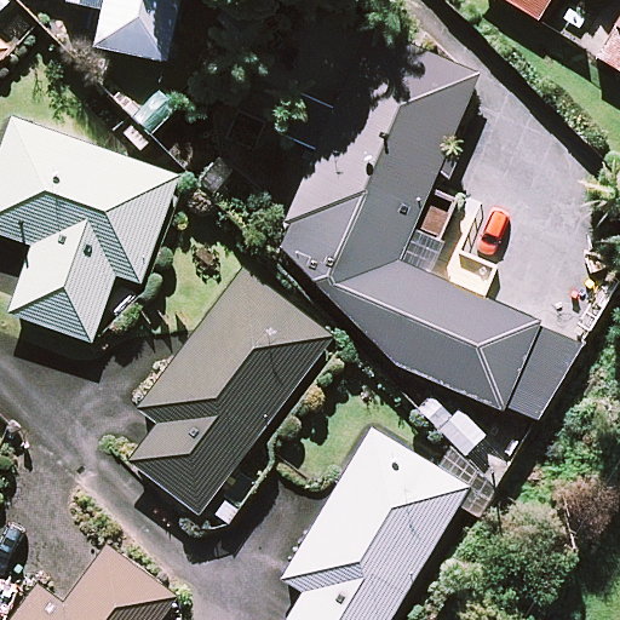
[(181,0),(102,0),(99,50),(166,64),(181,0)]
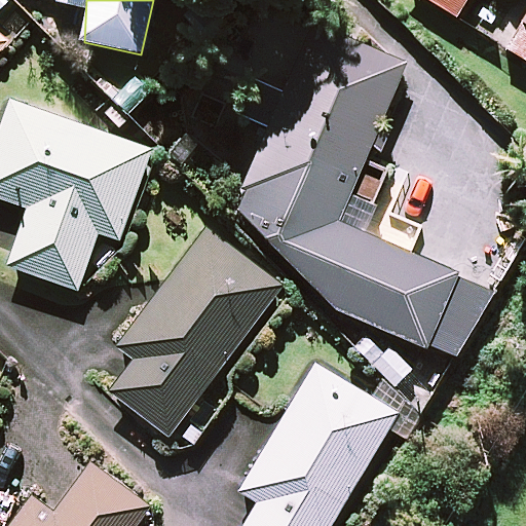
[(525,0),(413,0),(459,28),(476,0),(525,0),(525,15),(505,49),(525,62),(525,0)]
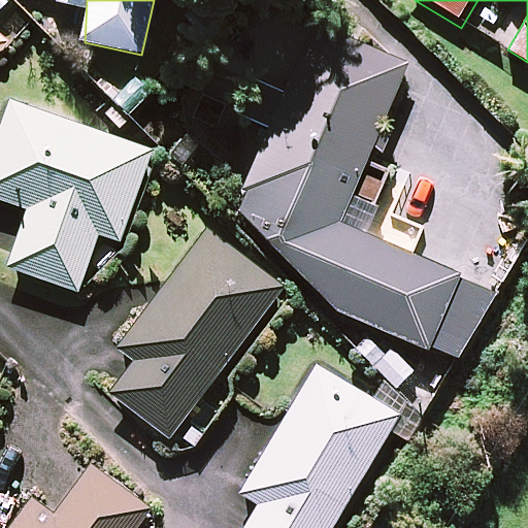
[(416,67),(318,28),(238,212),(334,307),(433,351),(464,279),(343,226),(416,67)]
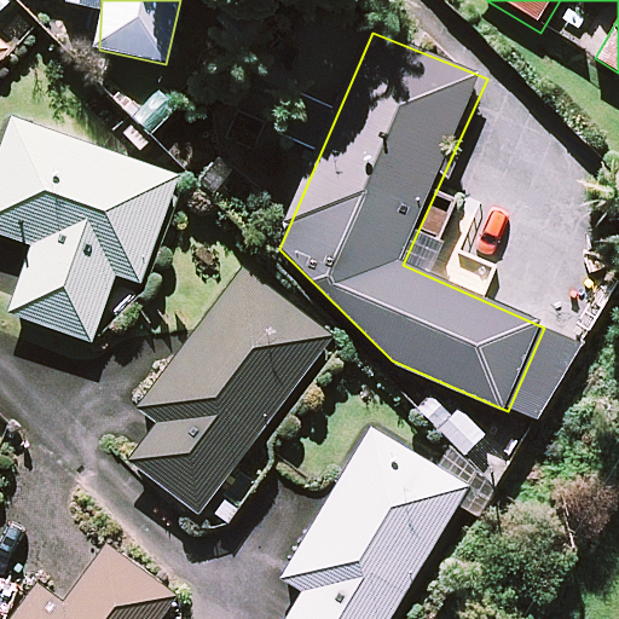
[(0,59),(12,46),(0,36),(0,59)]
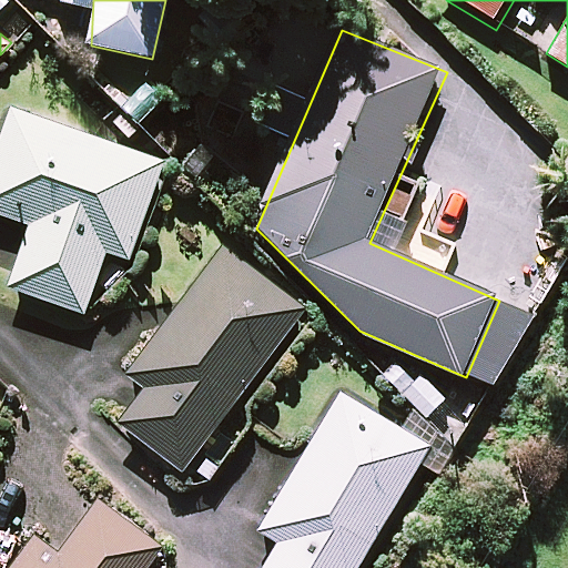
[(163,156),(14,108),(0,151),(0,224),(24,233),(4,292),(82,317),(104,253),(129,262),(163,156)]
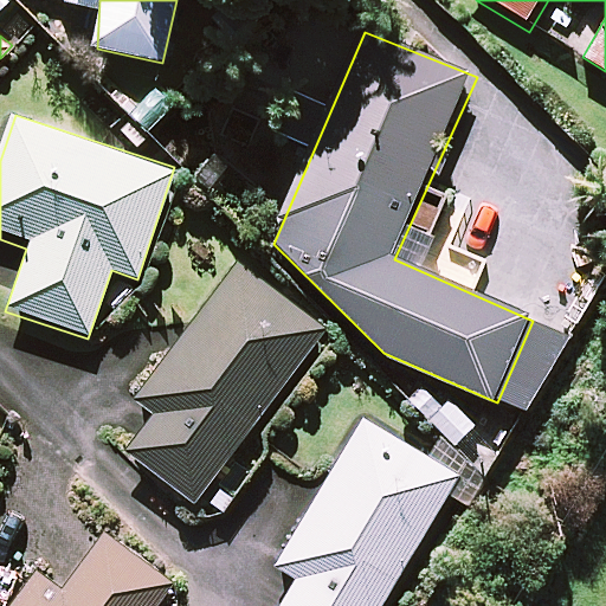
[(326,330),(234,263),(130,401),(152,424),(124,447),(197,502),(326,330)]
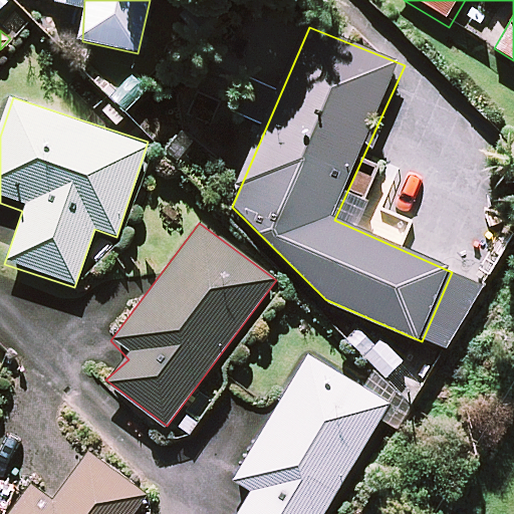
[(320,513),(387,403),(308,356),(234,483),(249,492),(236,513),(320,513)]
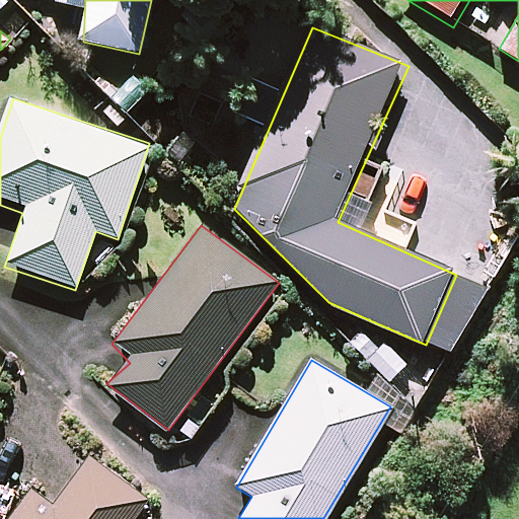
[(132,518),(148,498),(87,454),(57,497),(35,492),(10,518),(132,518)]
